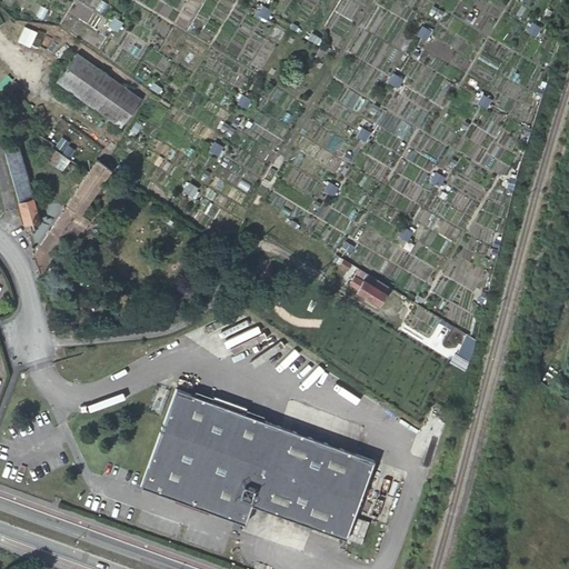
[(263,6),(258,13),(267,19),(271,10),(263,6)]
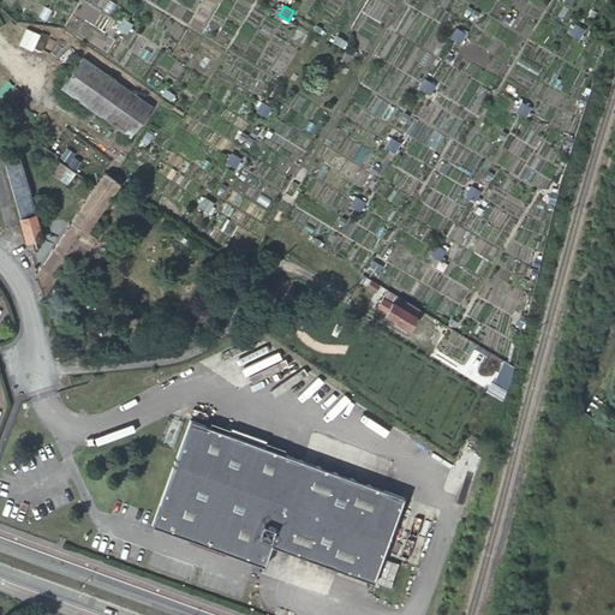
[(581,31),(572,25),(567,35),(577,41),(581,31)]
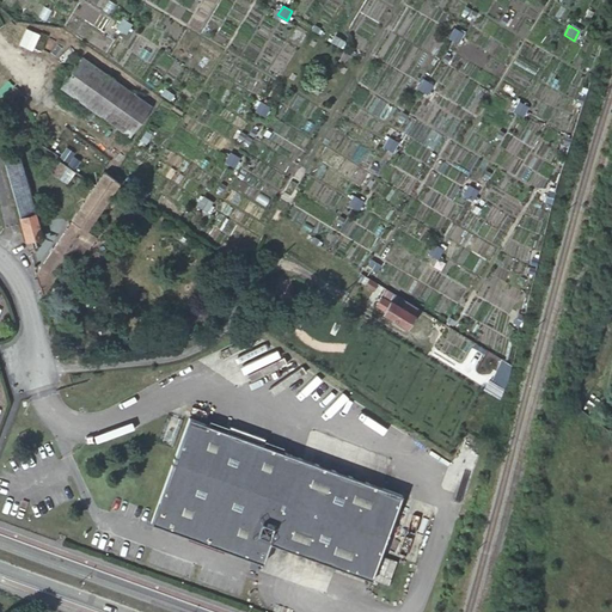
[(453,28),(447,37),(457,43),(463,34),(453,28)]
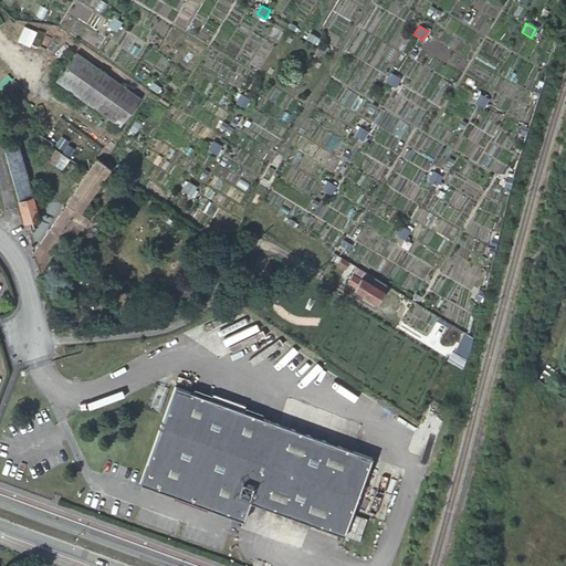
[(307,33),(305,38),(314,43),(316,38),(307,33)]
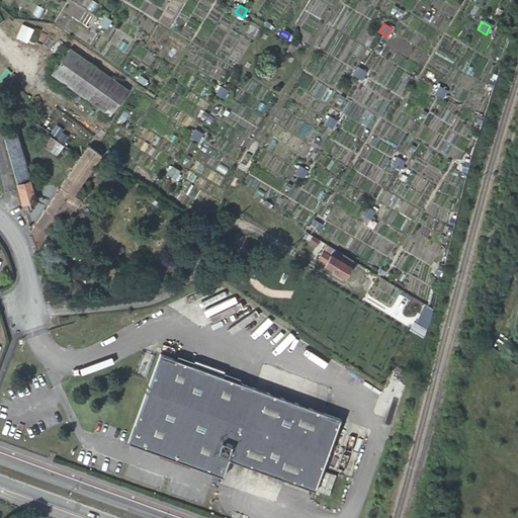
[(131,90),(71,49),(54,75),(112,115),(131,90)]
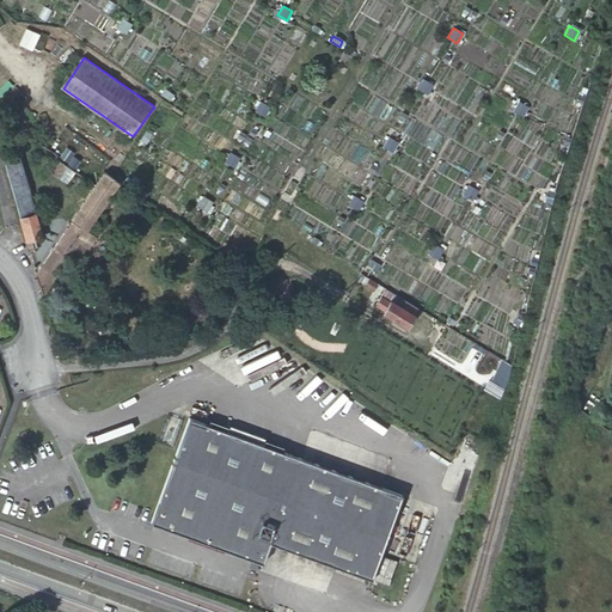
[(422,79),(416,87),(426,93),(430,84),(422,79)]
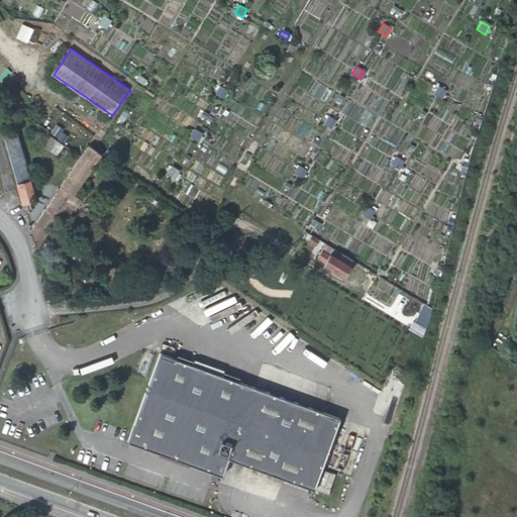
[(213,91),(222,96),(226,88),(219,84),(213,91)]
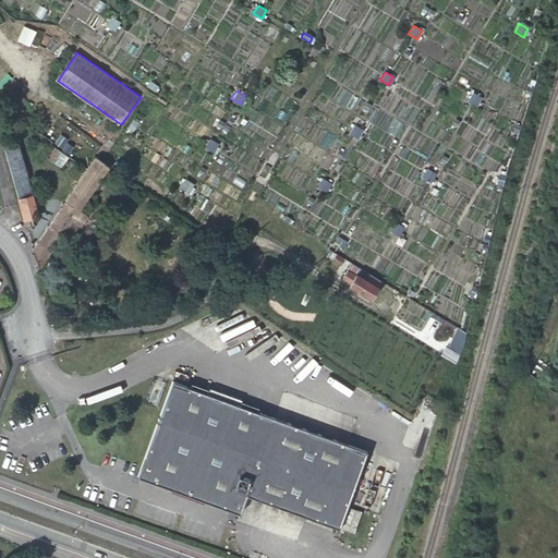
[(469,93),(463,101),(472,107),(477,98),(469,93)]
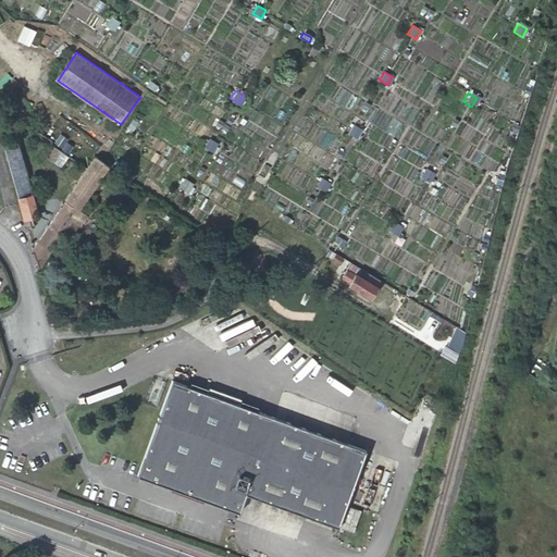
[(9,116),(0,119),(0,122),(1,128),(12,125),(9,116)]
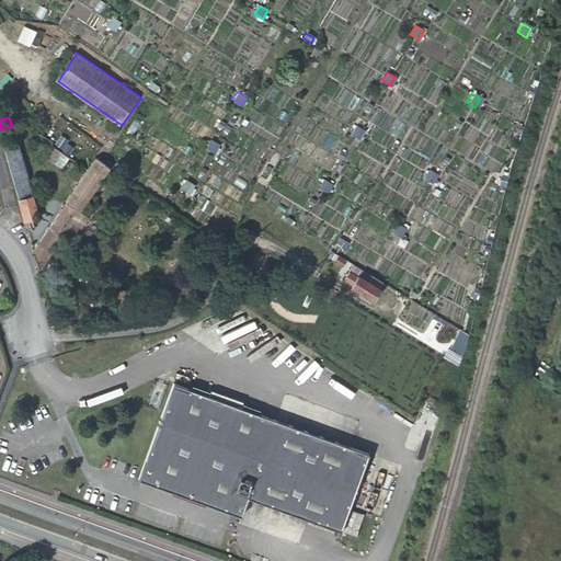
[(362,130),(354,125),(348,134),(356,139),(362,130)]
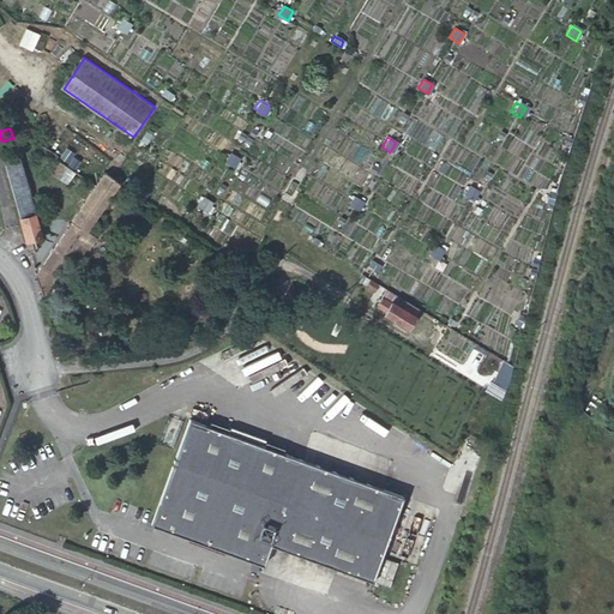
[(223,160),(232,164),(238,156),(229,151),(223,160)]
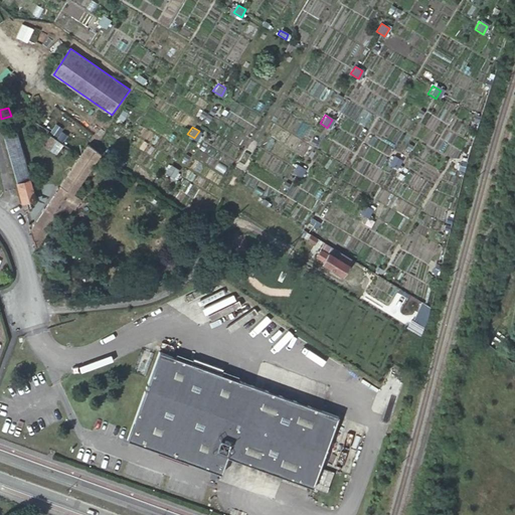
[(16,131),(3,135),(25,212),(31,211),(32,209),(30,202),(32,201),(35,199),(16,131)]
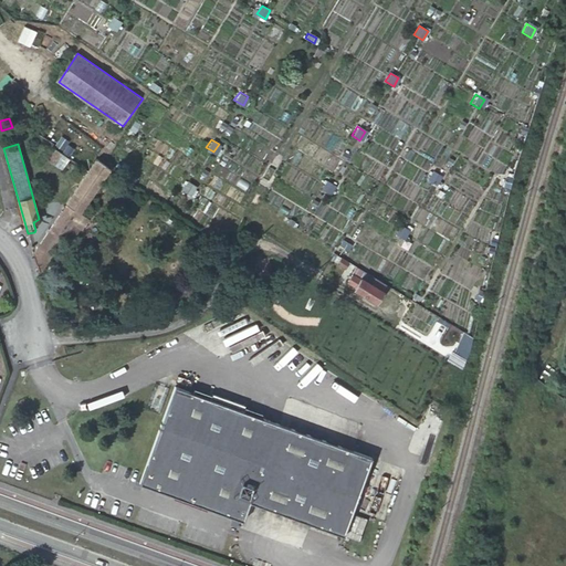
[(62,154),(54,149),(46,159),(54,165),(62,154)]
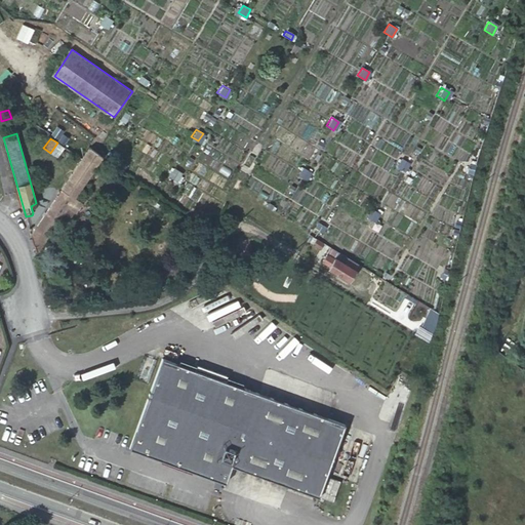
[(68,164),(74,155),(57,143),(50,153),(68,164)]
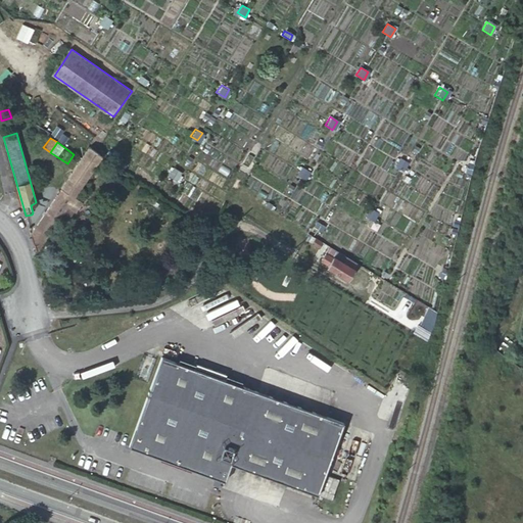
[(90,146),(82,159),(94,168),(102,157),(103,155),(90,146)]
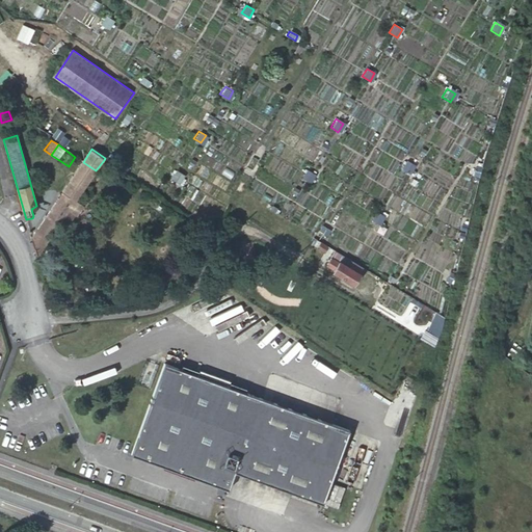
[(403,160),(398,168),(405,174),(411,165),(403,160)]
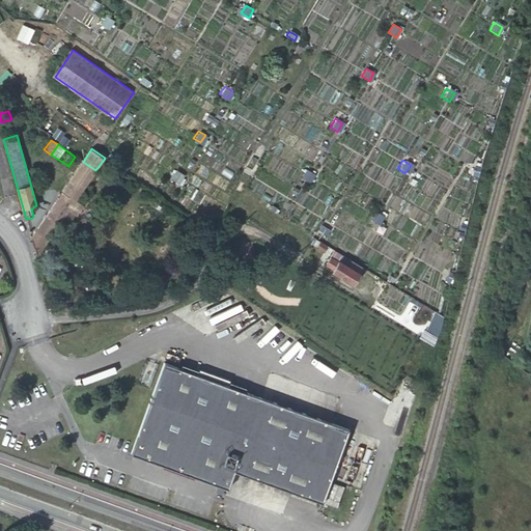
[(68,210),(95,170),(83,162),(61,192),(62,193),(31,239),(35,253),(37,254),(57,226),(64,230),(75,215),(68,210)]
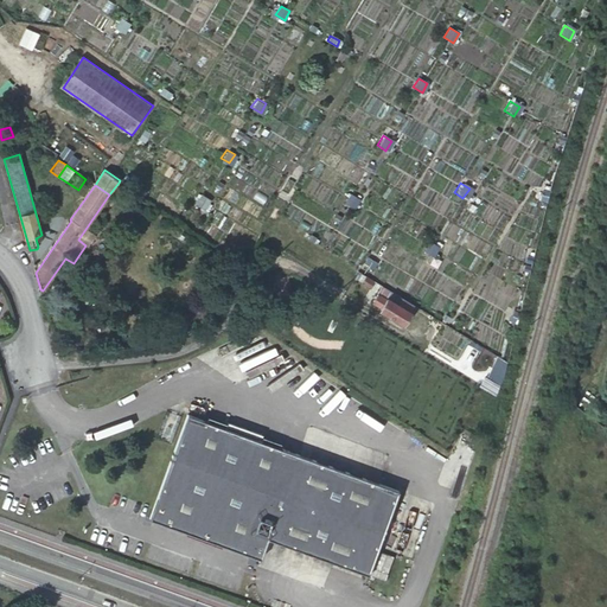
[(548,193),(542,190),(536,200),(541,204),(548,193)]
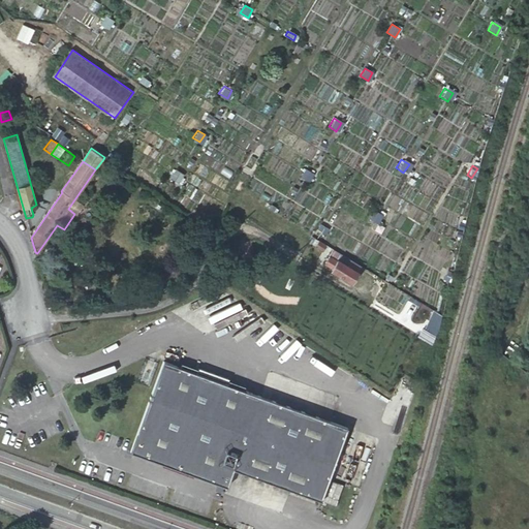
[(310,172),(303,167),(298,176),(306,180),(310,172)]
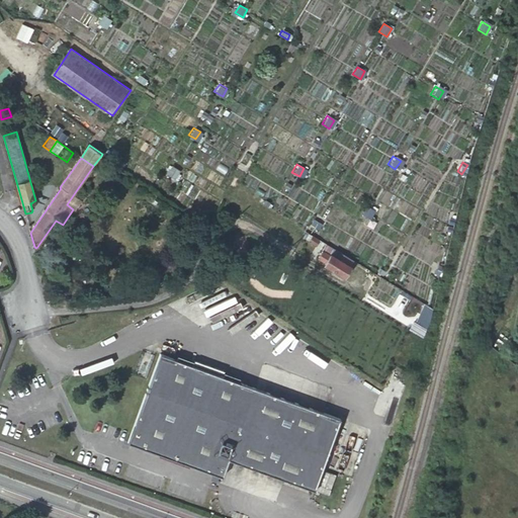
[(164,177),(171,182),(176,174),(168,170),(164,177)]
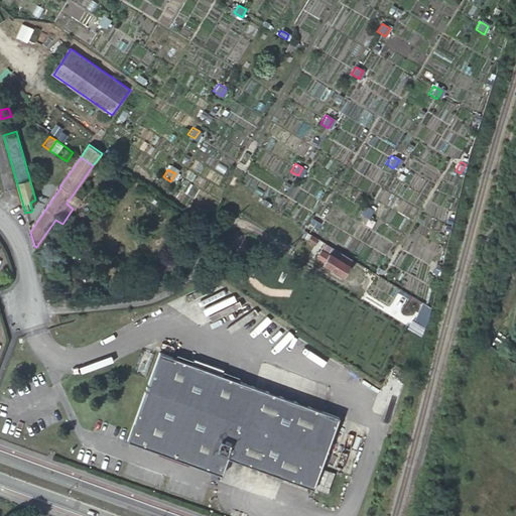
[(361,204),(357,212),(364,217),(369,209),(361,204)]
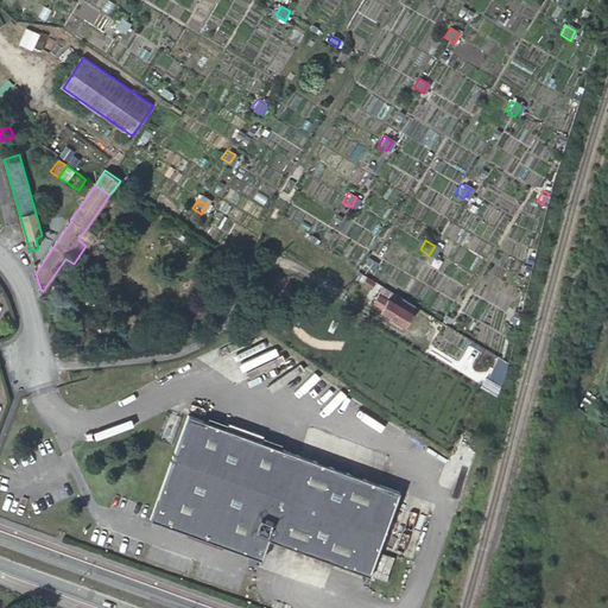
[(349,277),(354,279),(359,272),(354,268),(349,277)]
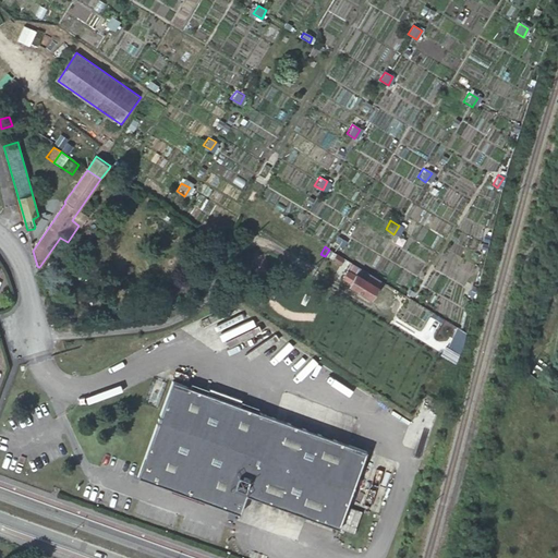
[(341,266),(344,259),(337,254),(332,261),(341,266)]
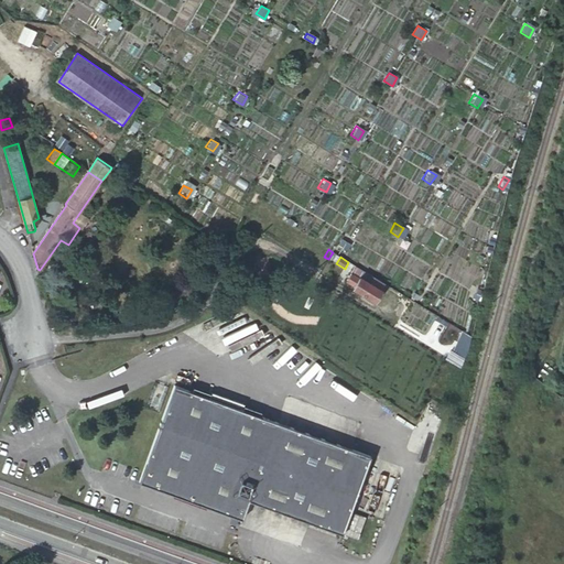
[(258,263),(250,274),(269,288),(274,280),(282,269),(275,266),(271,272),(258,263)]
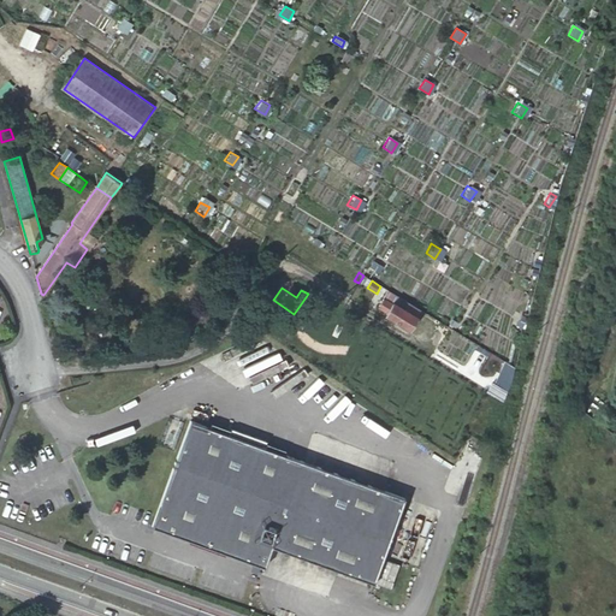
[(404,301),(388,291),(384,298),(401,308),(404,301)]
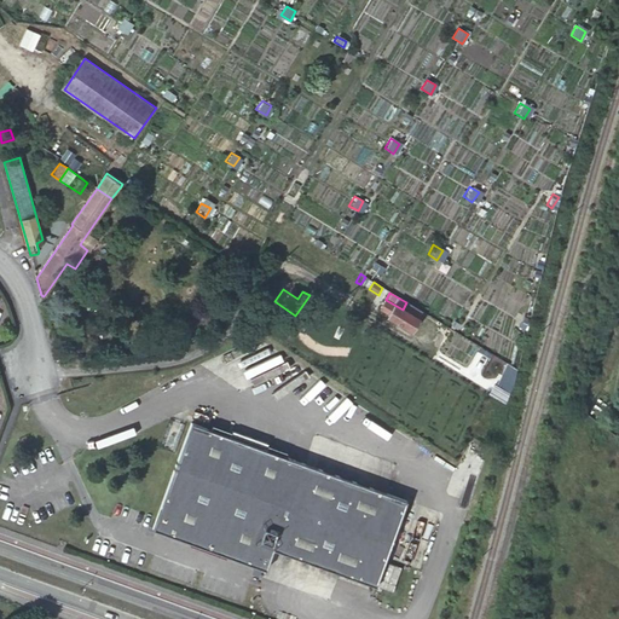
[(418,318),(422,312),(406,302),(403,310),(386,300),(380,310),(388,314),(387,316),(411,331),(418,318)]
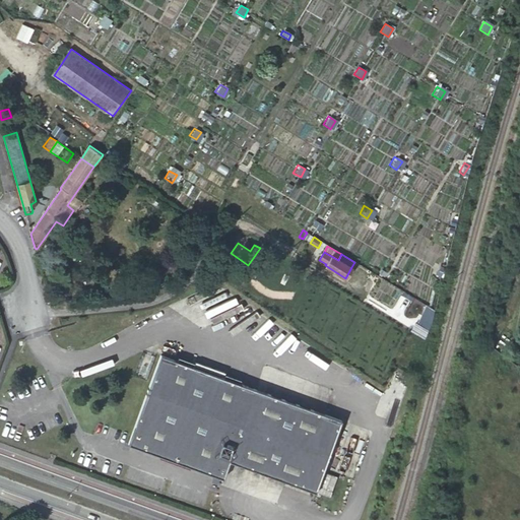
[(248,265),(262,274),(266,266),(253,258),(248,265)]
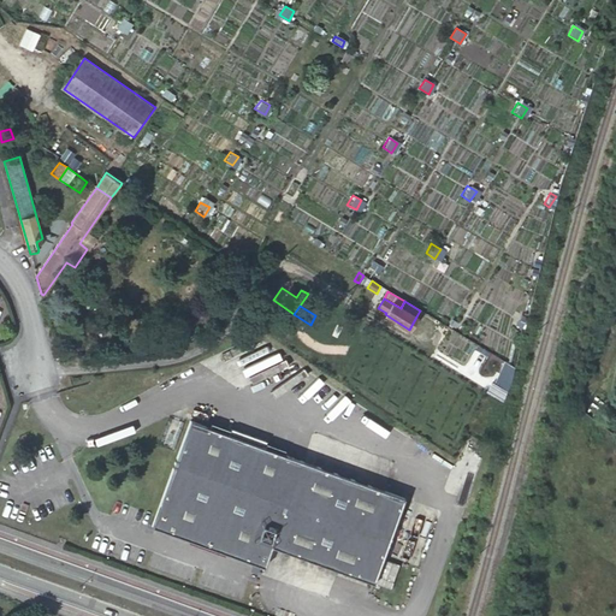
[(514,330),(520,320),(515,318),(509,327),(514,330)]
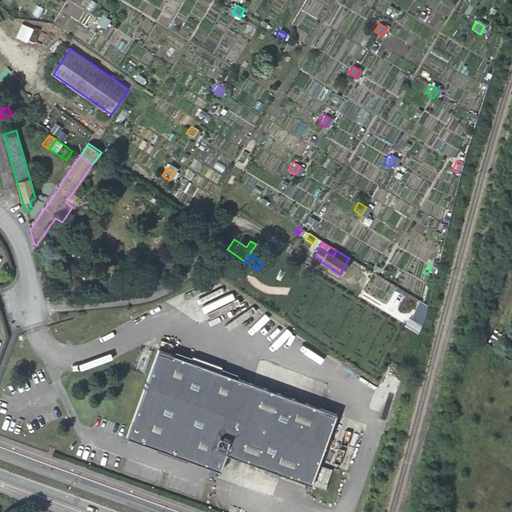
[(414,315),(411,320),(422,326),(424,320),(414,315)]
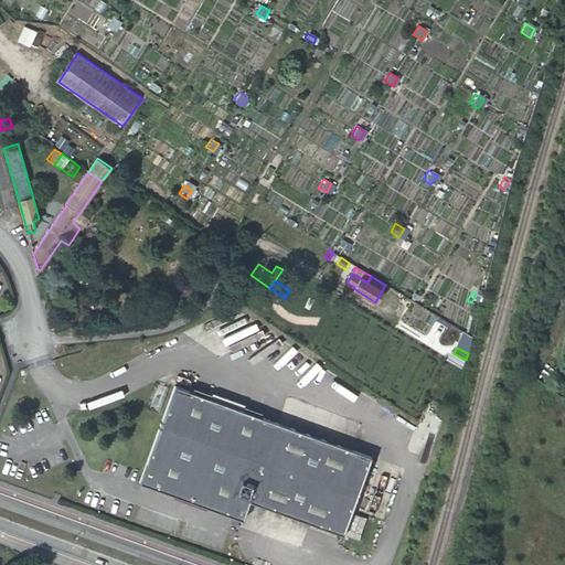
[(454,353),(451,352),(447,359),(461,369),(466,360),(454,353)]
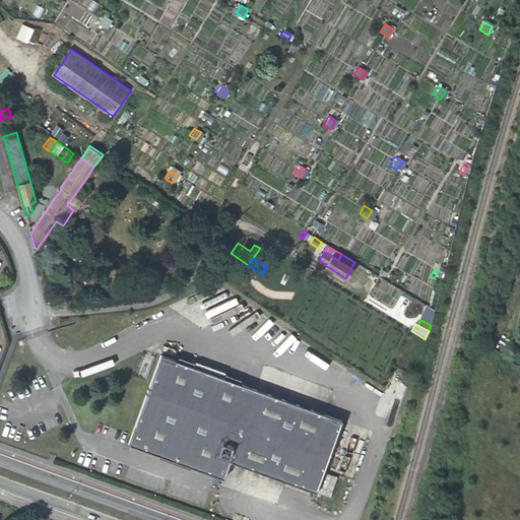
[(341,421),(161,352),(127,442),(222,478),(229,460),(315,493),(341,421)]
